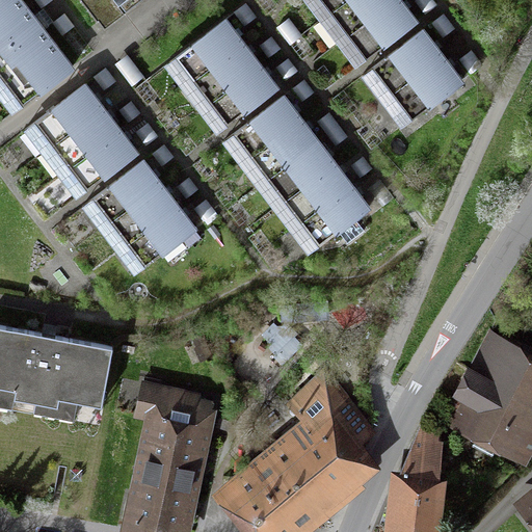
[(0,0),(0,94),(11,109),(71,64),(21,0),(0,0)]
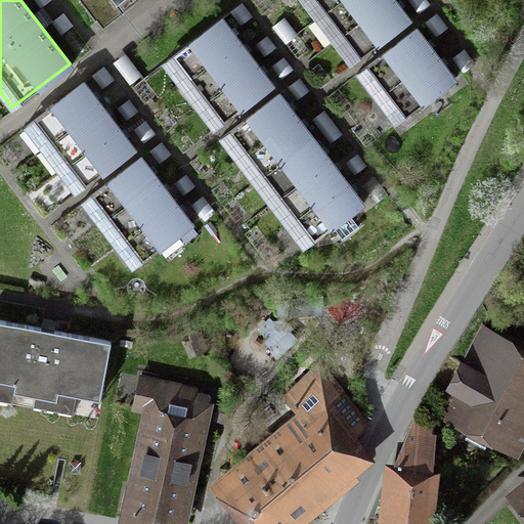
[(319,0),(362,55),(409,19),(400,7),(394,0),(319,0)]
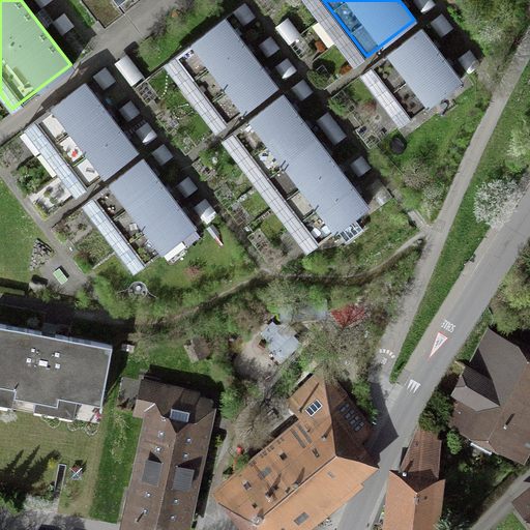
[(235,31),(226,20),(178,56),(226,120),(274,84),(267,74),(249,52),(235,31)]
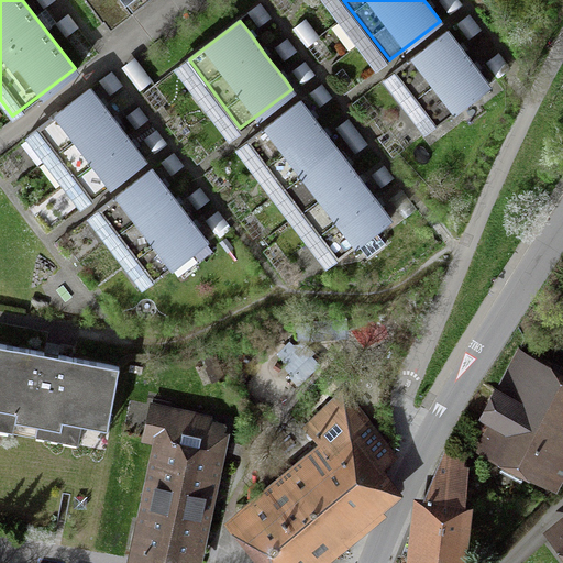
[(457,42),(449,30),(398,69),(437,119),(487,80),(477,67),(457,42)]
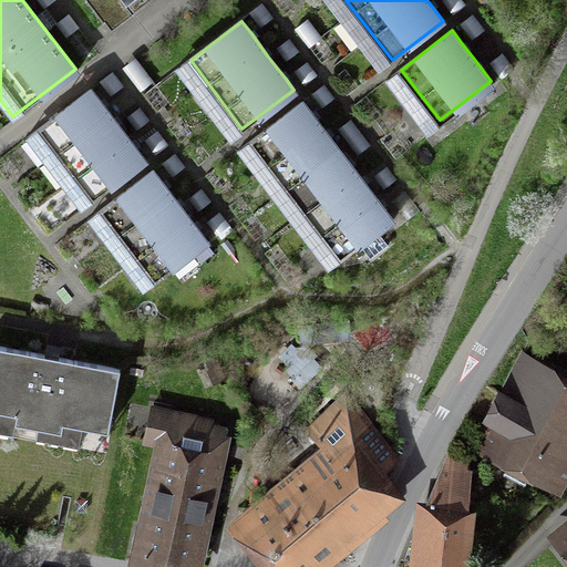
[(102,102),(93,90),(41,129),(93,197),(145,157),(137,147),(120,124),(102,102)]
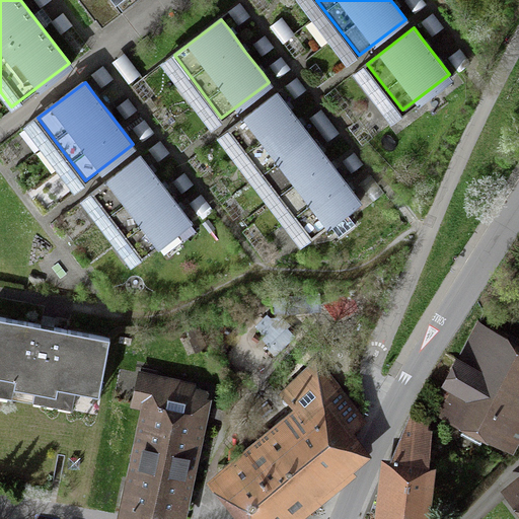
[(351,190),(335,168),(317,146),(303,127),(286,104),(277,92),(230,129),(311,235),(358,200),(351,190)]
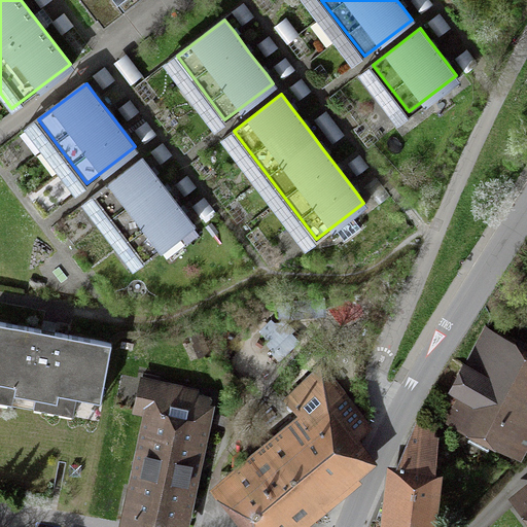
[(152,170),(144,159),(96,196),(144,259),(192,222),(184,212),(166,188),(152,170)]
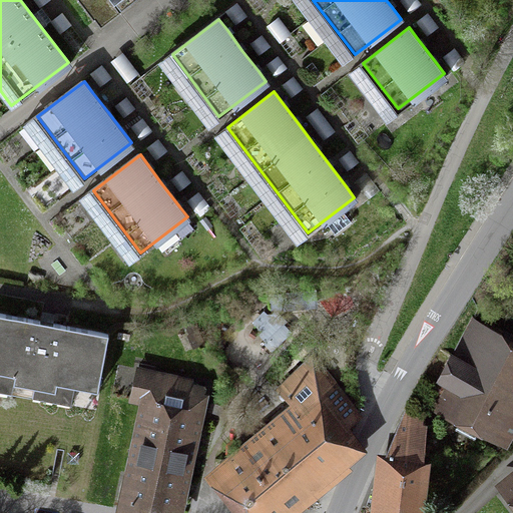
[(110,339),(0,318),(0,395),(70,409),(74,388),(100,393),(110,339)]
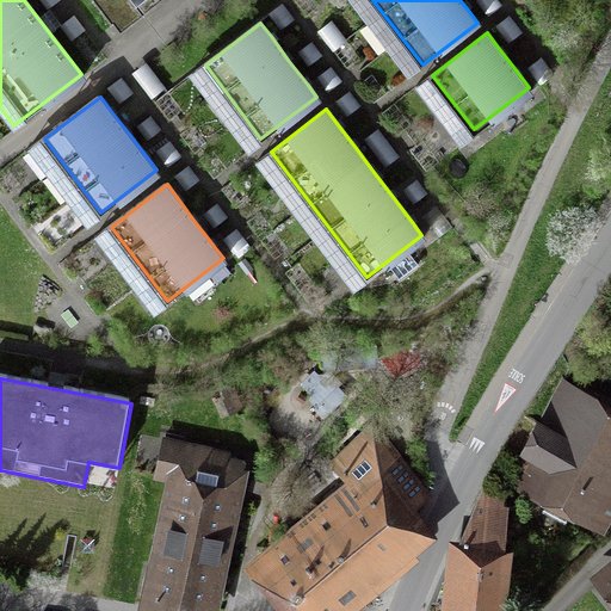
[(529,487),(590,519),(610,479),(610,412),(562,386),(525,454),(542,462),(529,487)]
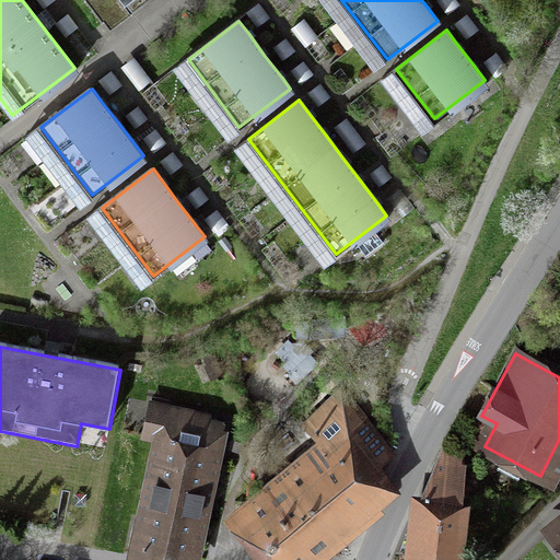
[(323,448),(245,518),(280,559),(300,559),(377,498),(382,466),(393,454),(337,389),(299,424),(323,448)]
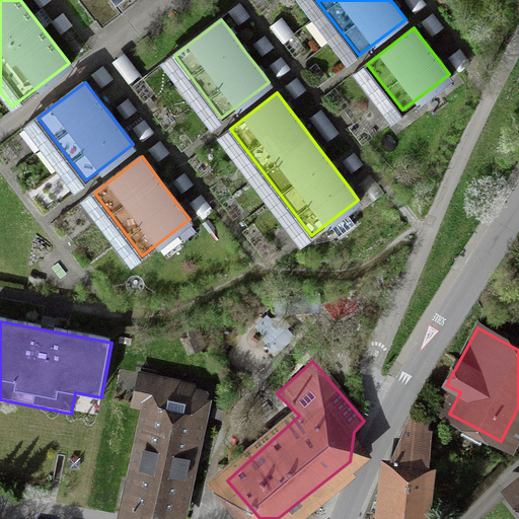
[(132,510),(174,518),(203,390),(142,377),(136,405),(154,410),(132,510)]
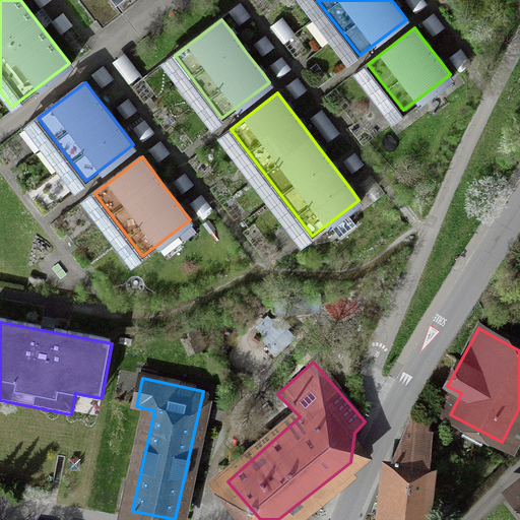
[(384,515),(421,518),(432,423),(411,419),(390,467),(384,515)]
